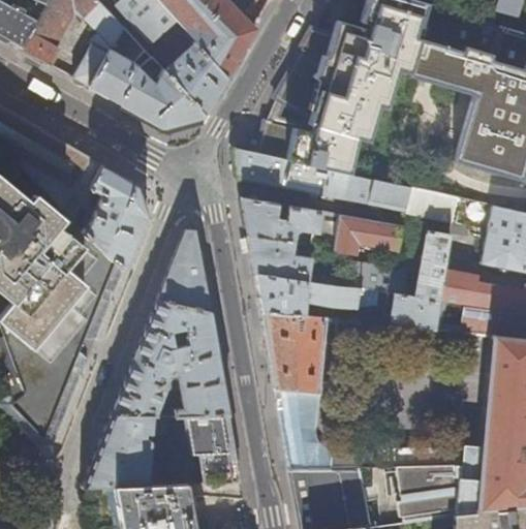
[(0,0),(0,34),(22,47),(40,18),(7,0),(47,0),(50,1),(51,0),(0,0)]
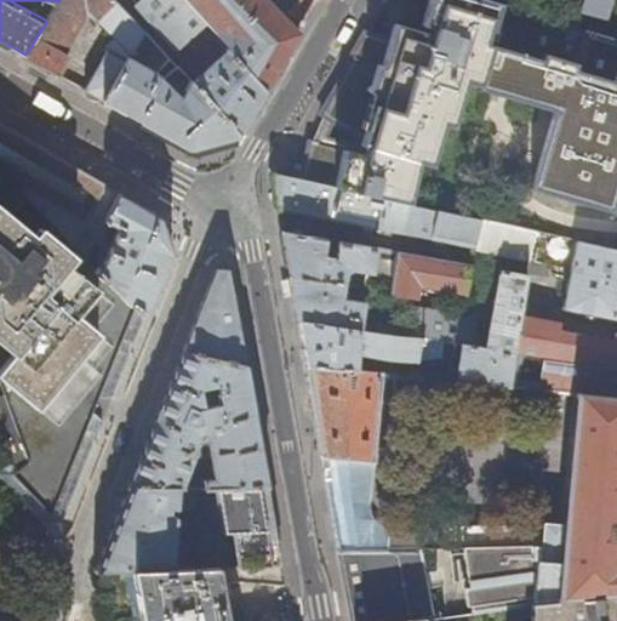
[(149,30),(123,0),(60,0),(58,1),(47,21),(26,55),(63,77),(74,62),(73,56),(72,55),(97,7),(121,36),(89,90),(107,101),(149,30)]
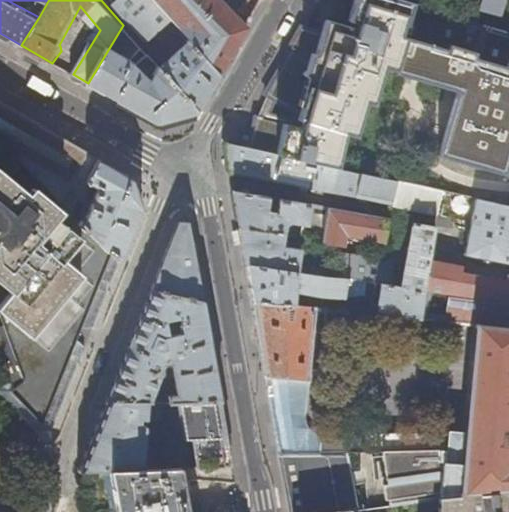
[(113,0),(163,56),(171,60),(161,68),(199,112),(216,83),(221,75),(155,0),(113,0)]
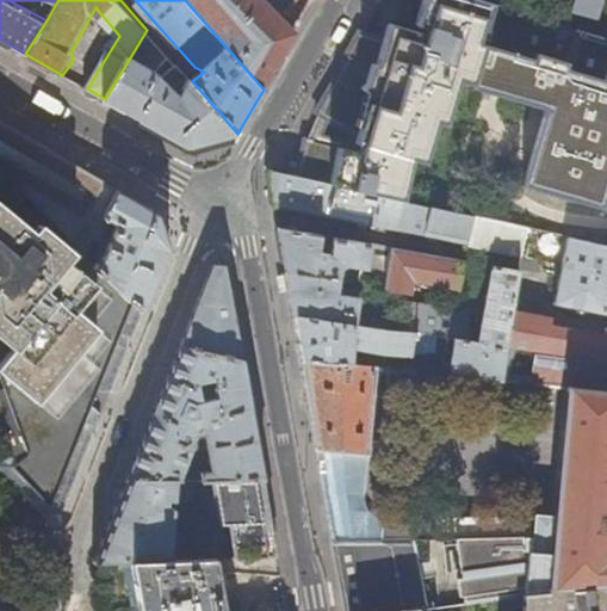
[(185,0),(264,90),(280,61),(296,34),(262,0),(185,0)]
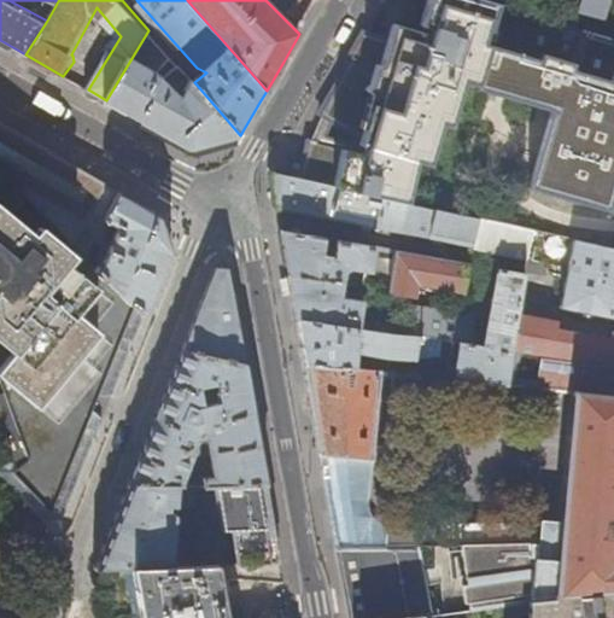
[(613,39),(487,0),(428,0),(430,1),(426,10),(422,23),(434,28),(432,35),(395,24),(392,33),(390,41),(369,34),(355,58),(356,59),(326,115),(317,134),(315,143),(307,180),(323,184),(337,187),(339,187),(384,198),(405,203),(417,161),(427,163),(439,122),(450,124),(462,83),(551,110),(528,186),(608,211),(613,193),(613,39)]
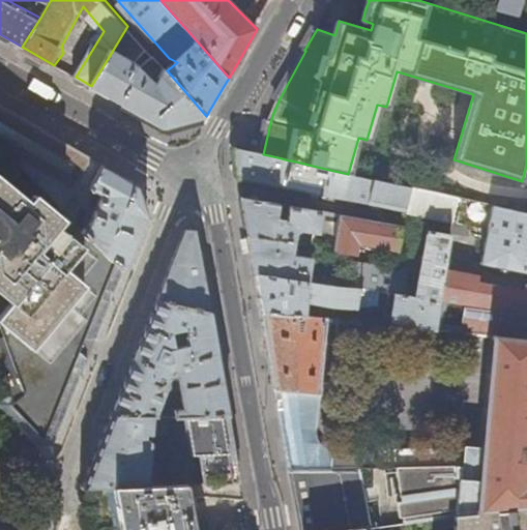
[(486,0),(484,6),(499,11),(499,9),(519,16),(524,0),(486,0)]
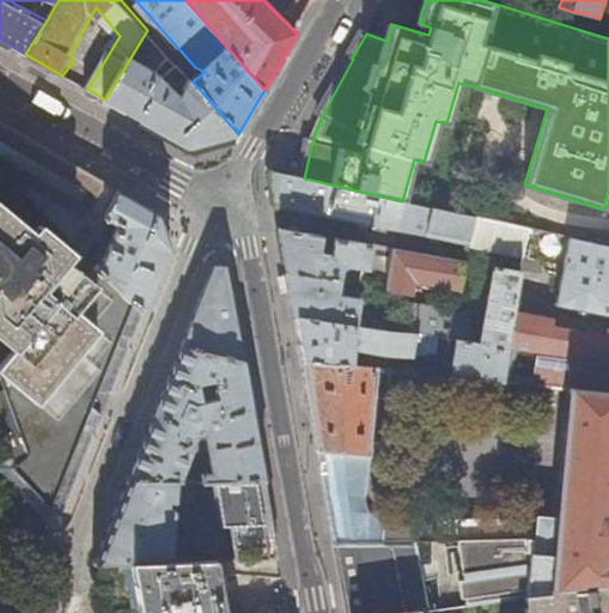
[(171,56),(147,30),(105,99),(136,116),(192,149),(238,135),(238,134),(193,82),(192,80),(184,95),(182,96),(160,73),(171,56)]
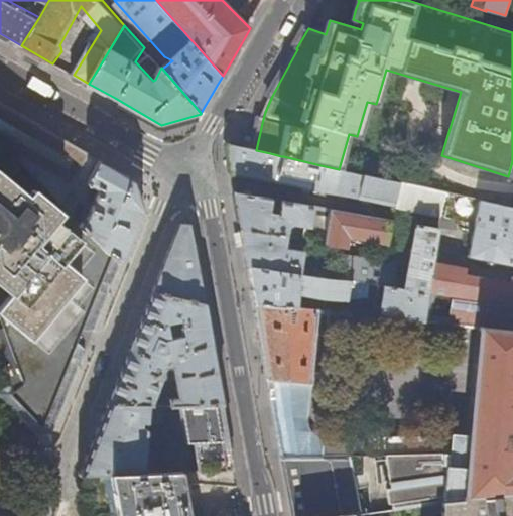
[(0,137),(67,208),(74,215),(77,199),(68,191),(78,175),(100,187),(89,214),(82,224),(88,230),(90,228),(111,252),(114,255),(124,262),(141,220),(145,209),(135,179),(96,157),(45,129),(0,103),(0,137)]
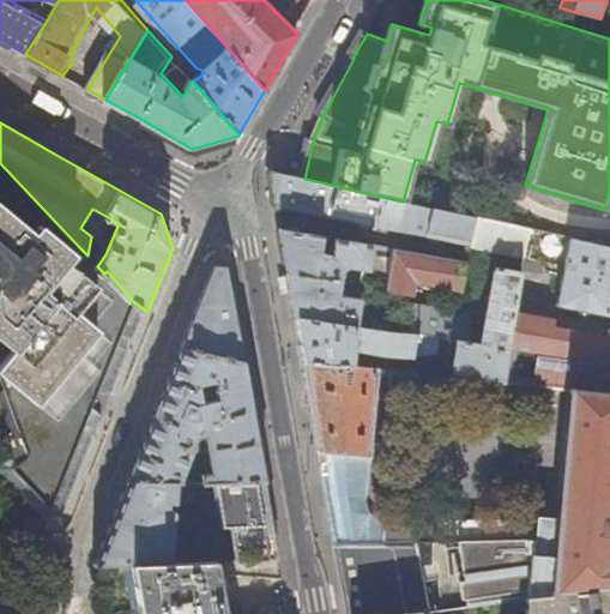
[(319,192),(321,182),(305,179),(285,174),(272,170),(278,205),(309,211),(330,216),(334,196),(319,192)]
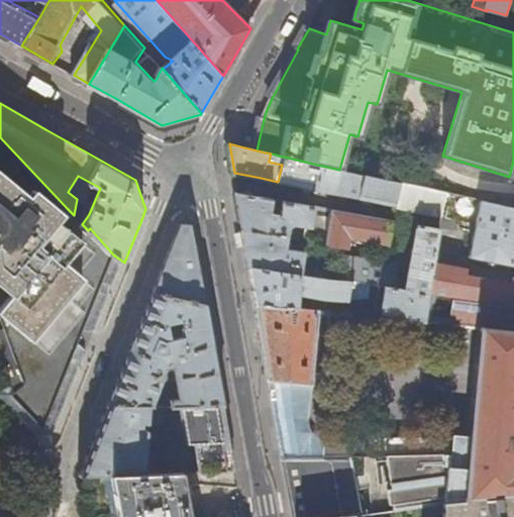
[(284,157),(282,165),(278,182),(299,186),(316,189),(321,166),(284,157)]
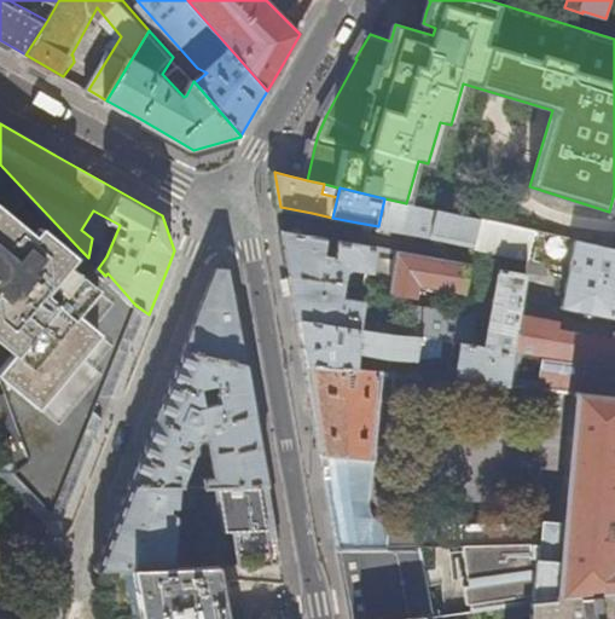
[(436,210),(406,203),(384,198),(378,226),(404,232),(430,238),(436,210)]
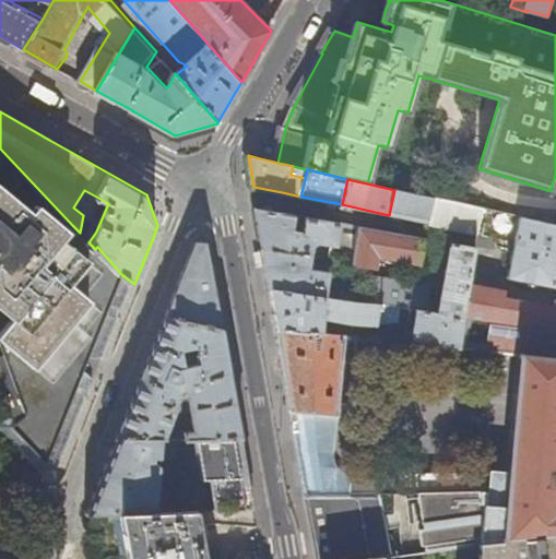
[(89,242),(80,233),(72,225),(68,232),(36,206),(31,212),(0,187),(0,309),(11,319),(0,331),(0,346),(24,415),(11,427),(46,465),(84,370),(87,363),(90,357),(123,276),(120,273),(97,247),(95,249),(89,242)]
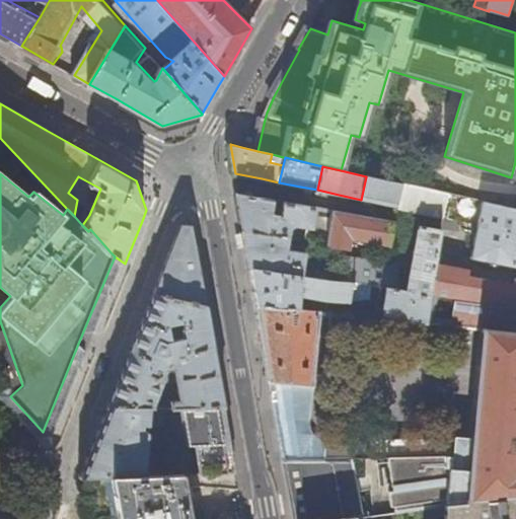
[(403,184),(366,176),(361,200),(382,204),(399,207),(403,184)]
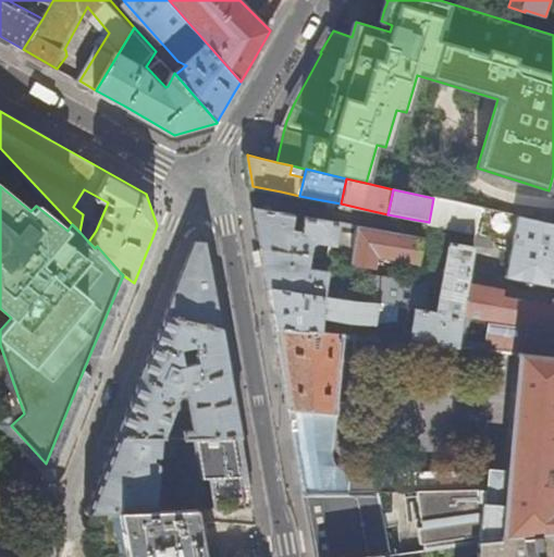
[(480,209),(433,198),(429,222),(452,227),(476,232),(480,209)]
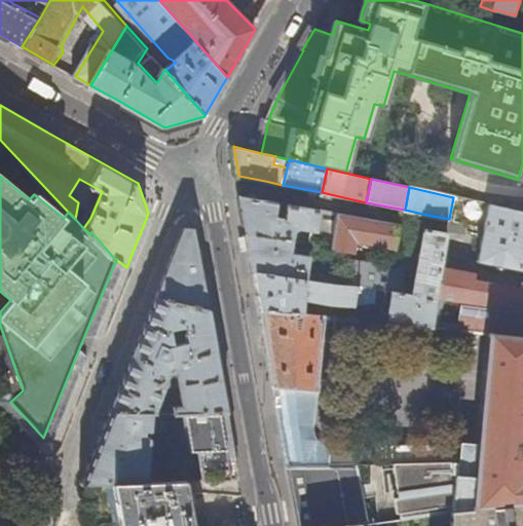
[(248,229),(249,233),(294,240),(295,232),(300,229),(329,233),(328,246),(334,247),(339,215),(260,200),(241,196),(248,229)]
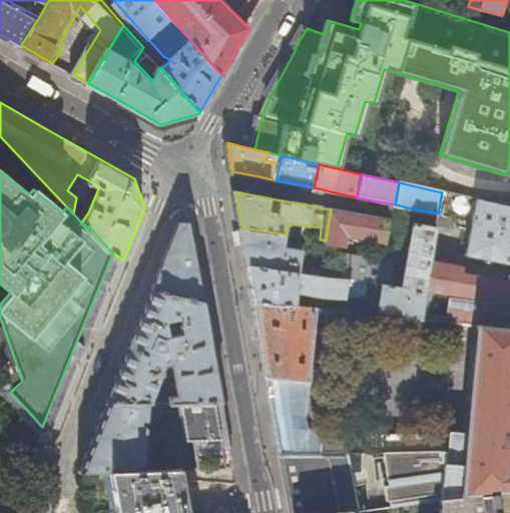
[(509,206),(448,193),(443,215),(473,222),(471,229),(467,252),(466,252),(466,254),(468,255),(468,254),(509,263),(509,206)]
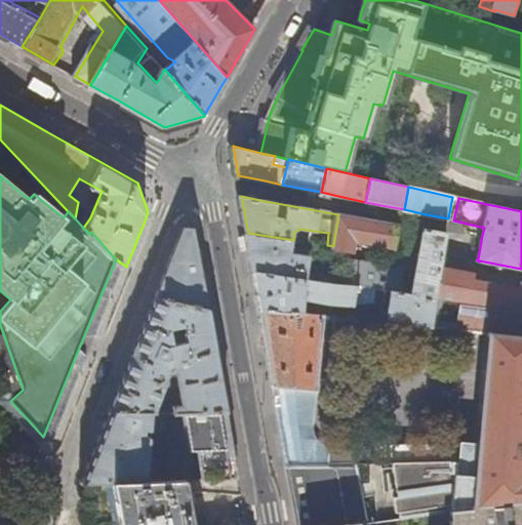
[(400,226),(338,214),(333,246),(356,249),(357,240),(396,246),(400,226)]
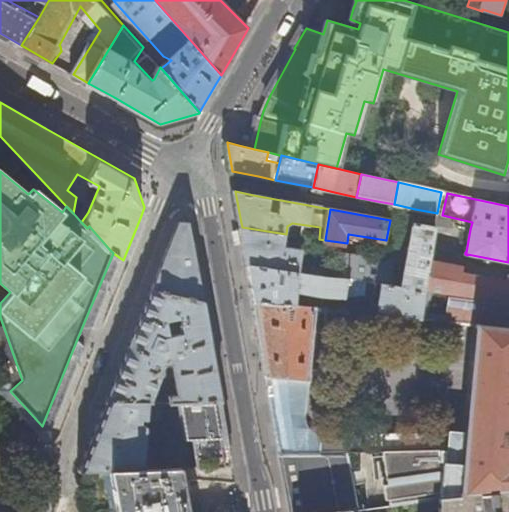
[(393,227),(404,229),(405,223),(394,220),(393,227)]
